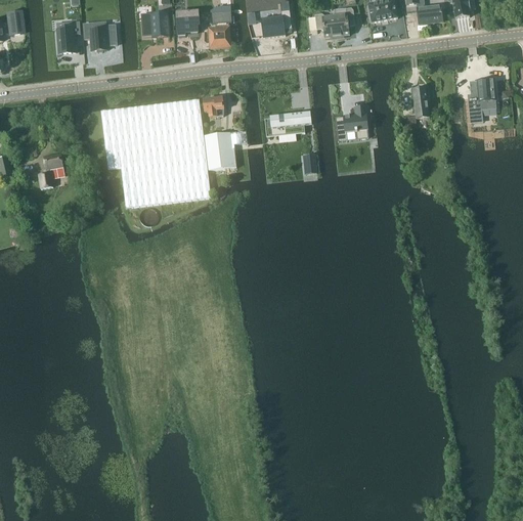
[(397,17),(394,0),(375,0),(375,1),(367,2),(371,22),(397,17)]
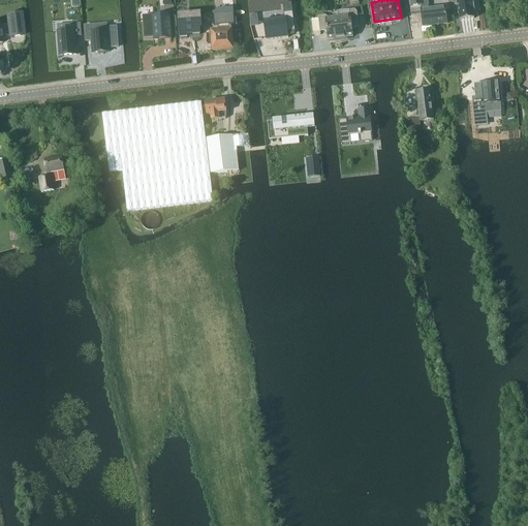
[(474,17),(472,1),(472,0),(452,0),(452,1),(457,0),(458,3),(458,4),(460,19),(474,17)]
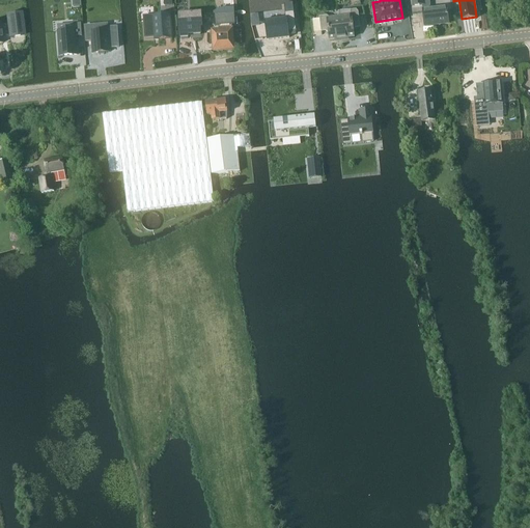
[(424,24),(448,21),(446,3),(421,6),(424,24)]
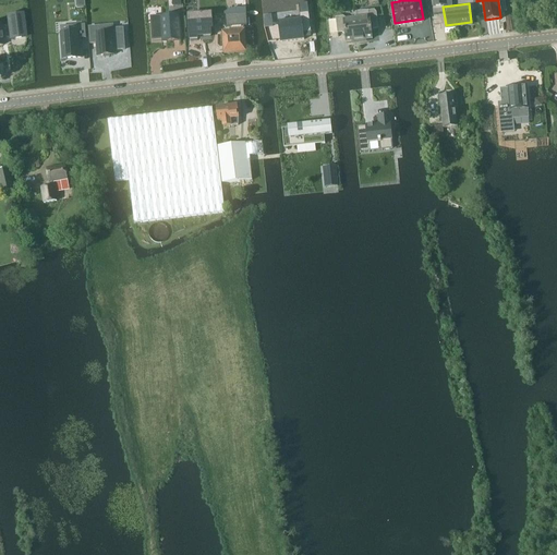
[(230,7),(223,10),(225,24),(246,23),(245,5),(230,7)]
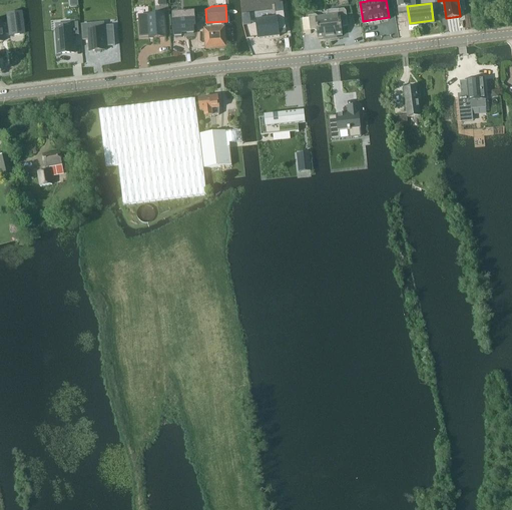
[(343,7),(326,8),(327,14),(330,36),(335,35),(336,34),(342,33),(341,25),(348,24),(346,9),(343,7)]
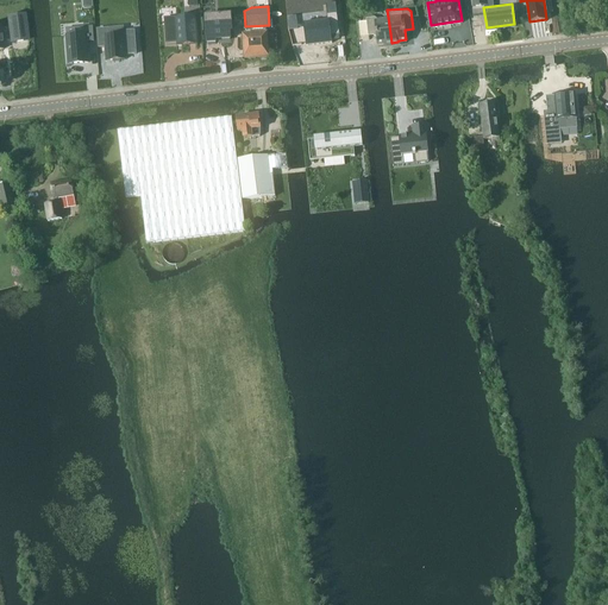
[(219,13),(205,14),(206,41),(214,41),(214,39),(214,37),(230,37),(229,27),(231,27),(230,12),(230,10),(219,11),(219,13)]
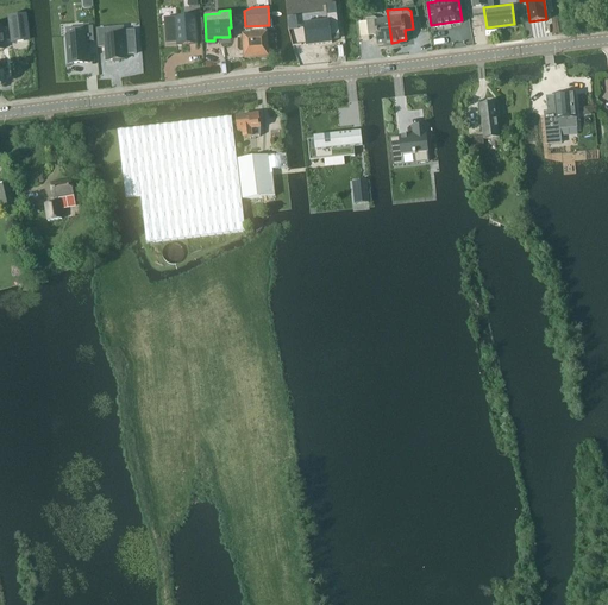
[(302,20),(305,43),(331,41),(331,38),(331,33),(338,32),(339,32),(336,11),(326,12),(326,17),(302,20)]
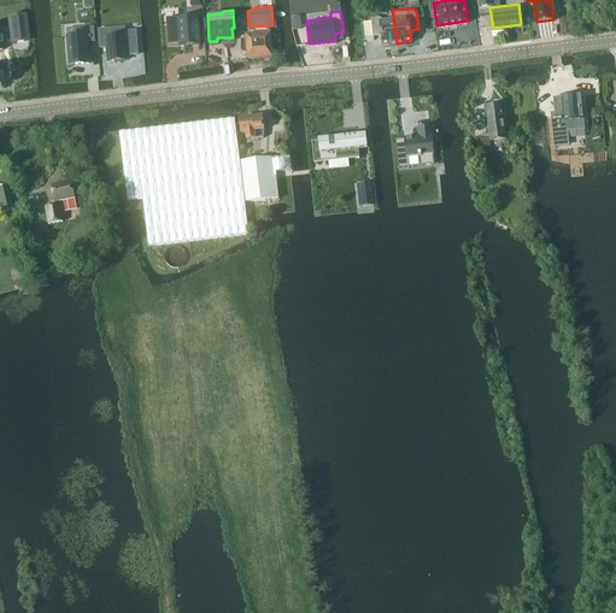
[(198,13),(166,16),(169,40),(179,39),(179,41),(182,40),(183,43),(199,42),(200,42),(198,13)]
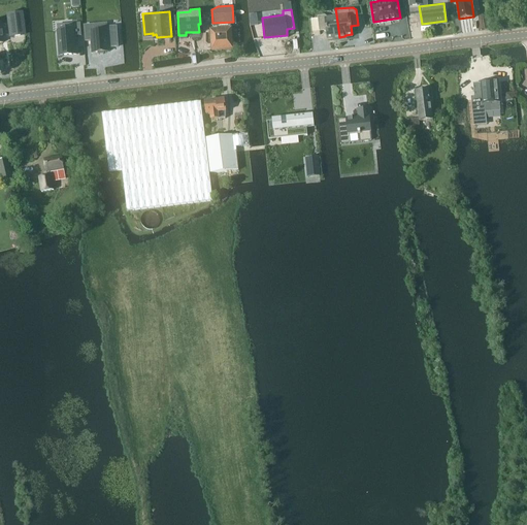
[(317,13),(319,29),(325,29),(326,37),(332,37),(333,37),(339,37),(336,14),(327,15),(324,12),(317,13)]
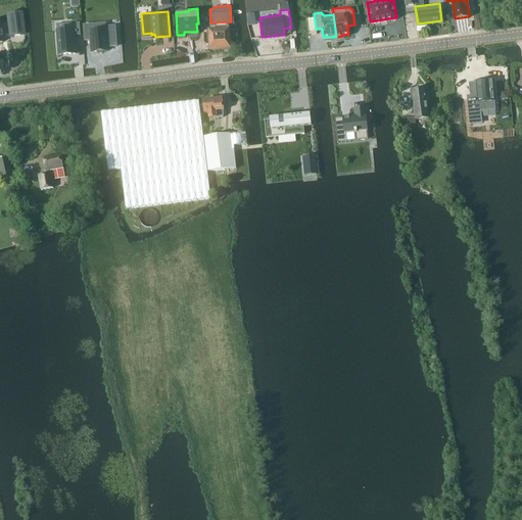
[(79,20),(55,22),(58,52),(75,51),(74,34),(80,33),(79,20)]
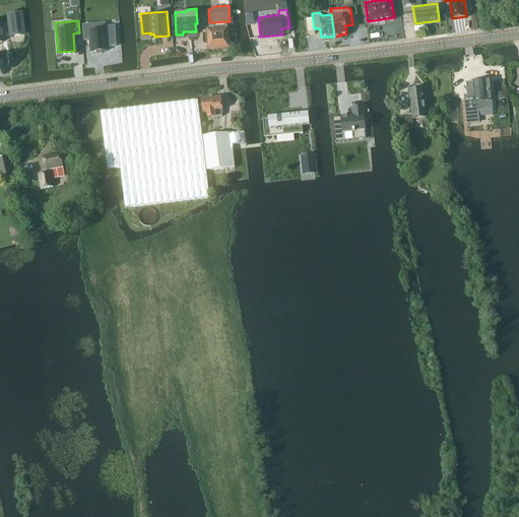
[(92,22),(82,22),(83,38),(89,38),(90,50),(107,49),(107,45),(116,44),(114,24),(92,25),(92,22)]
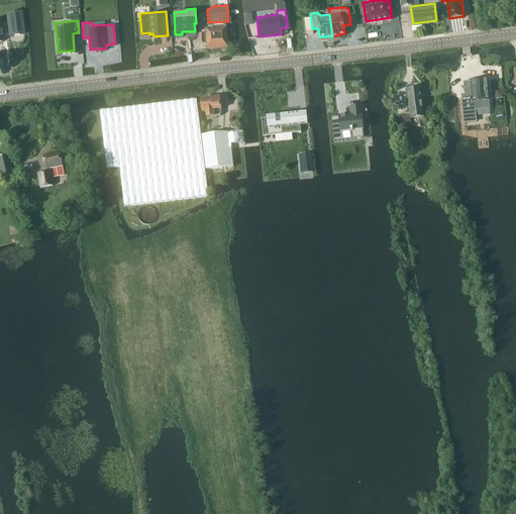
[(207,47),(227,45),(225,25),(205,26),(207,47)]
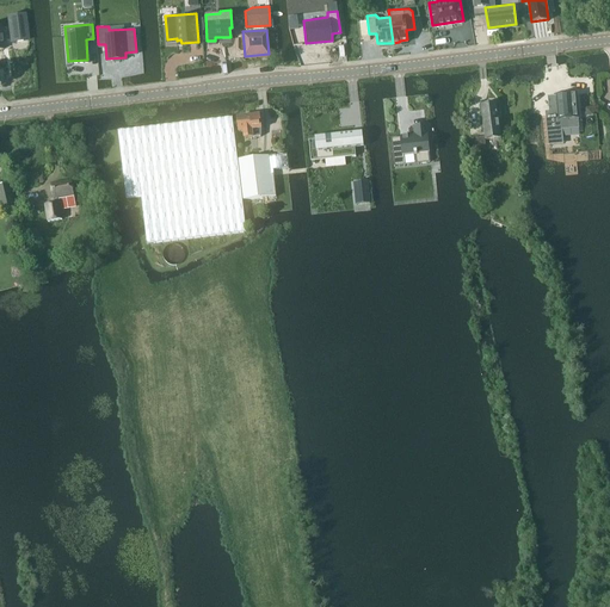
[(549,112),(546,112),(548,142),(549,142),(548,136),(561,135),(560,122),(577,121),(574,91),(556,92),(556,93),(558,97),(548,98),(549,112)]
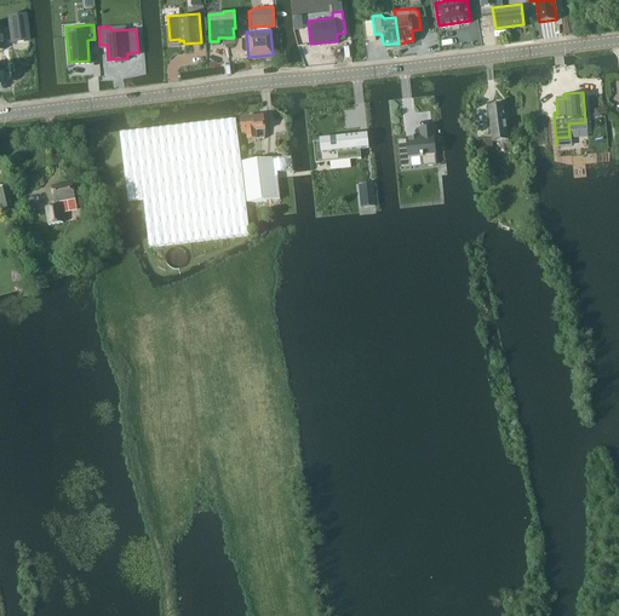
[(492,139),(508,137),(503,103),(488,104),(492,139)]
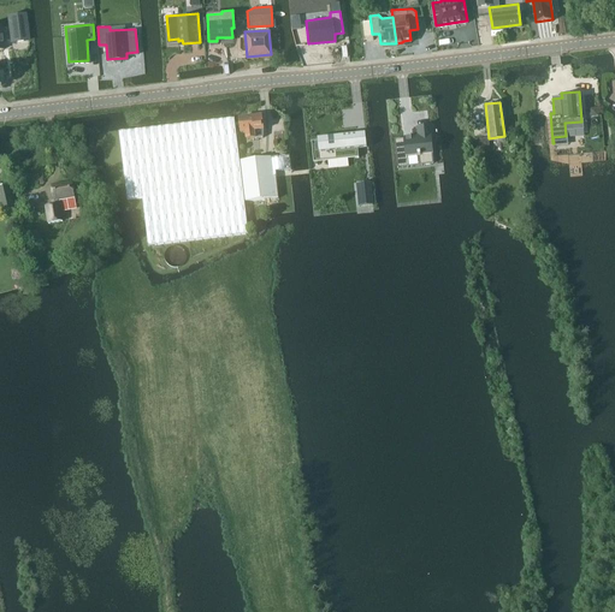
[(261,113),(238,116),(240,131),(244,130),(246,137),(262,136),(262,129),(261,113)]
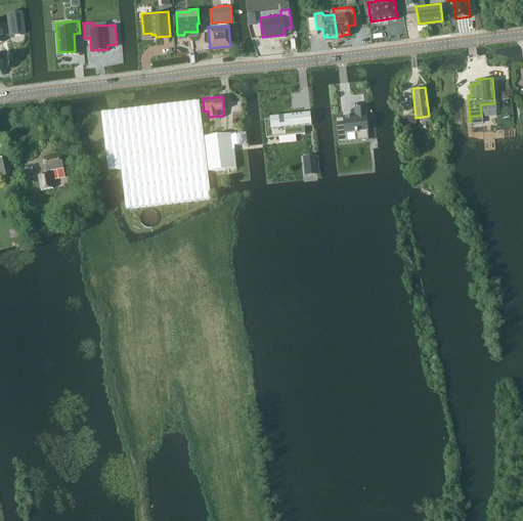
[(199,98),(100,110),(107,168),(121,166),(125,207),(211,197),(207,169),(236,166),(236,173),(250,171),(246,143),(246,130),(203,135),(199,98)]
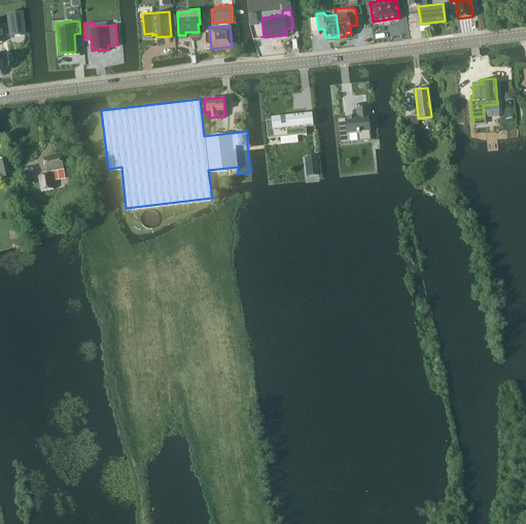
[(338,117),(337,117),(339,141),(340,141),(348,140),(348,138),(348,132),(357,131),(357,132),(358,132),(359,139),(370,138),(369,130),(370,130),(369,119),(370,119),(367,106),(356,107),(356,113),(353,114),(345,115),(345,117),(338,118),(338,117)]
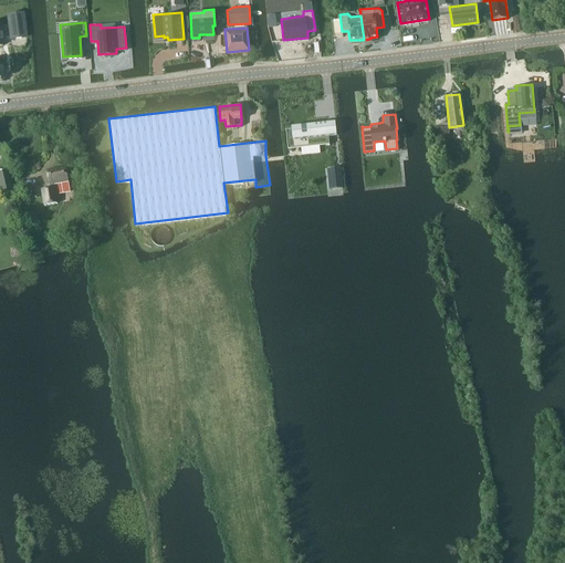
[(291,127),(285,127),(285,129),(288,129),(290,145),(326,141),(326,143),(328,143),(328,135),(336,134),(335,120),(291,125),(291,127)]
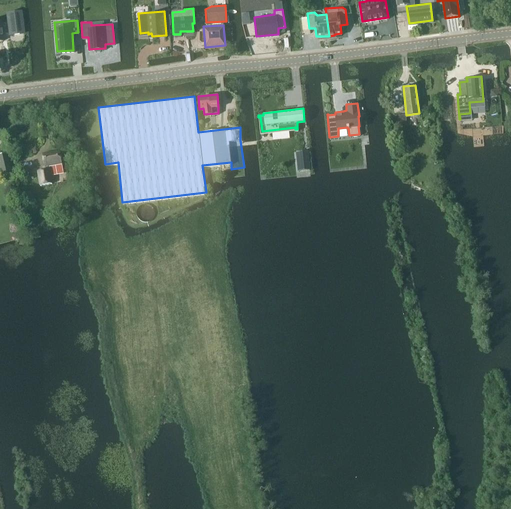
[(405,112),(393,114),(394,122),(401,121),(402,124),(406,123),(405,112)]
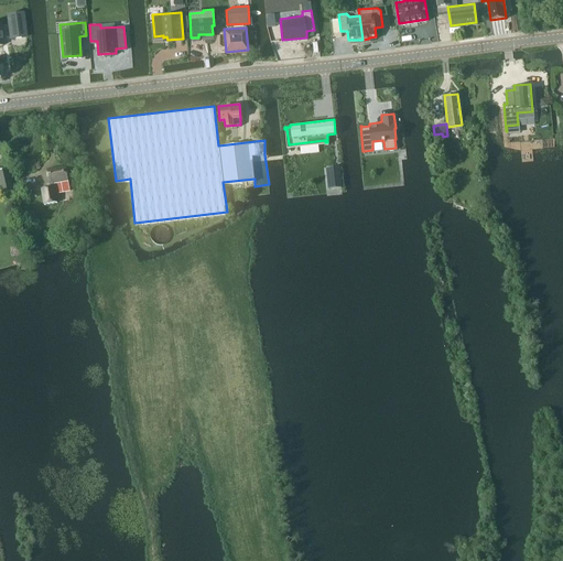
[(43,203),(57,201),(55,189),(68,186),(65,164),(46,168),(50,185),(40,187),(43,203)]
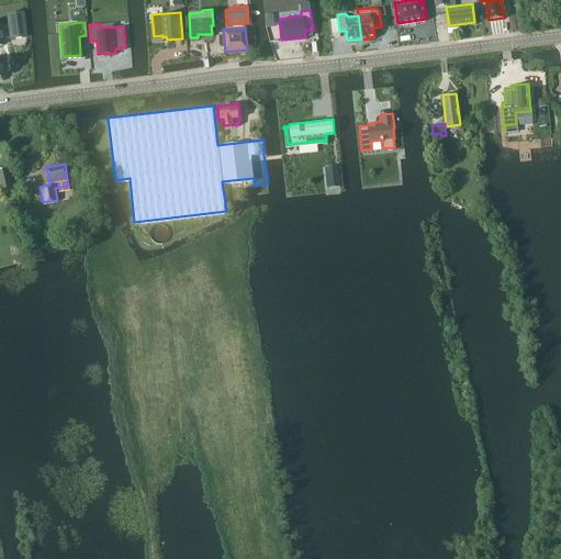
[(337,165),(327,166),(328,172),(325,174),(327,186),(339,185),(337,165)]
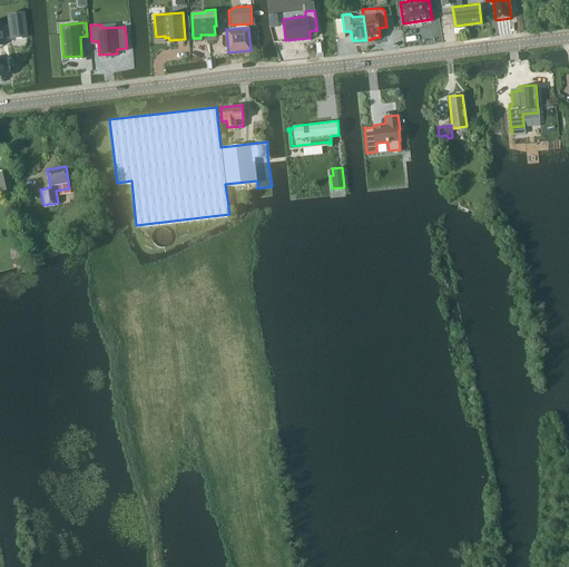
[(0,194),(11,192),(7,169),(0,170),(0,194)]
